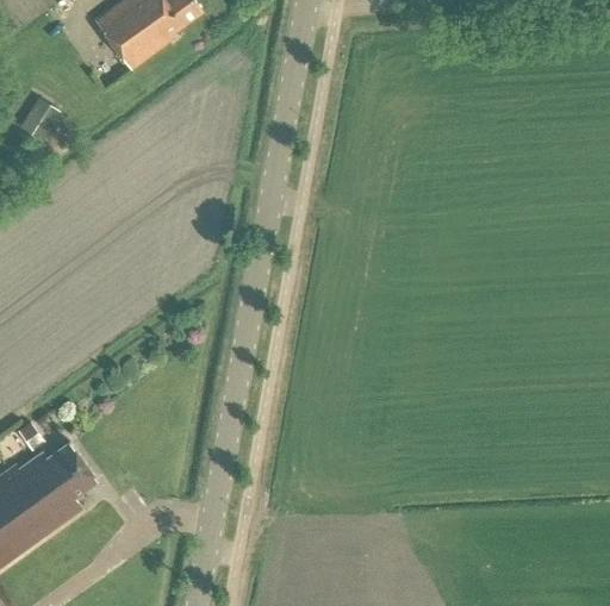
[(125,0),(95,23),(130,70),(178,39),(174,35),(205,13),(194,0),(125,0)]
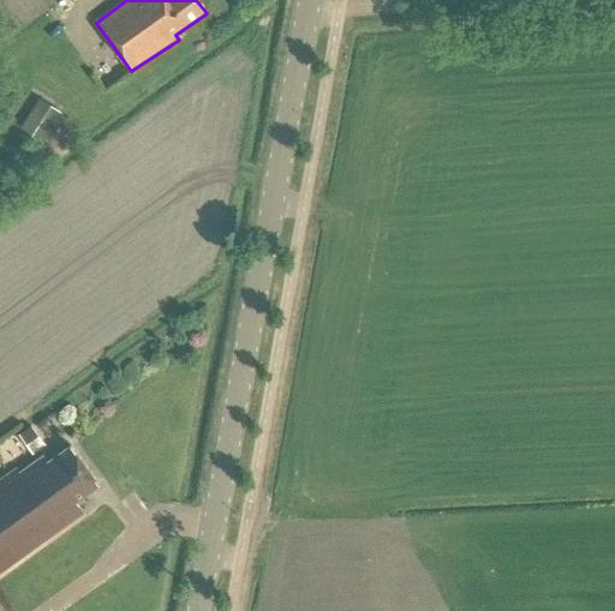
[(60,115),(40,102),(22,131),(42,144),(60,115)]
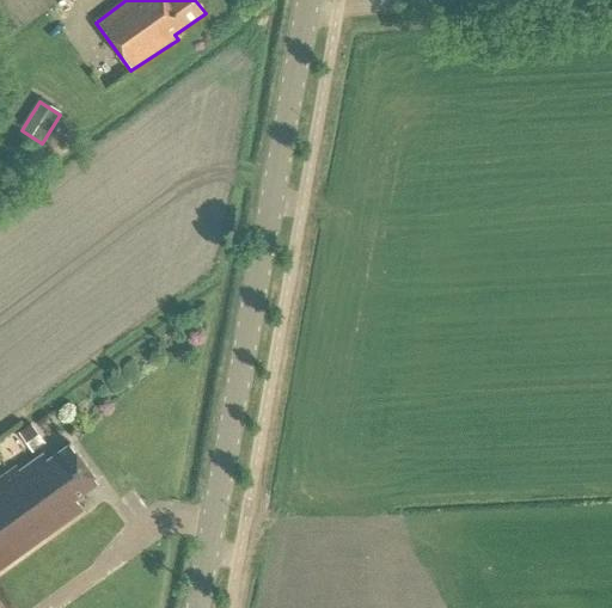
[(32,454),(44,446),(30,427),(18,435),(32,454)]
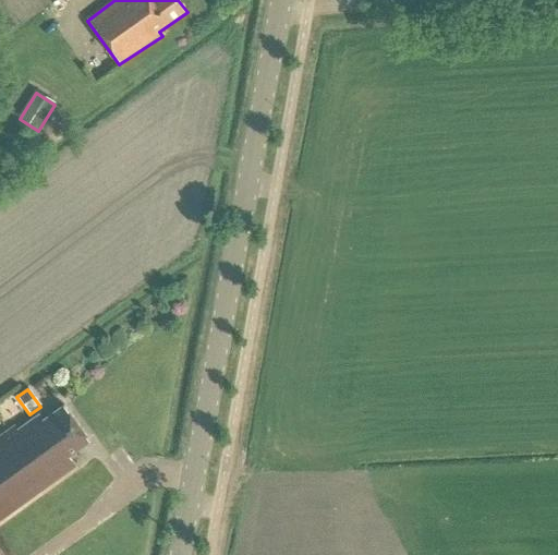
[(0,436),(0,519),(75,467),(68,456),(88,442),(63,406),(45,419),(39,415),(23,426),(20,423),(0,436)]
